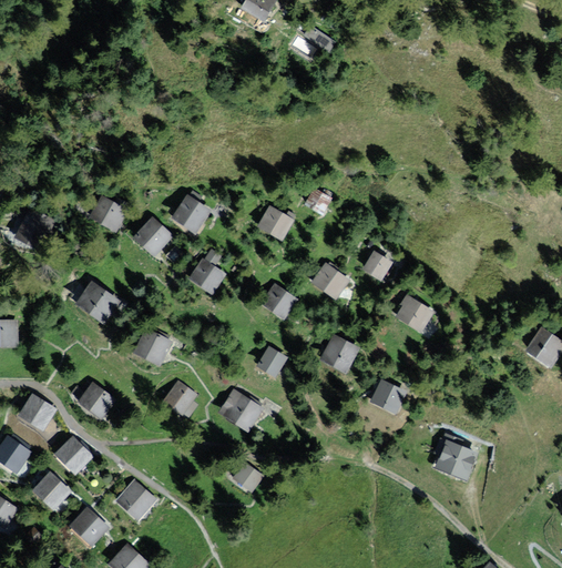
[(277,0),(245,0),(239,12),(266,24),(277,0)]
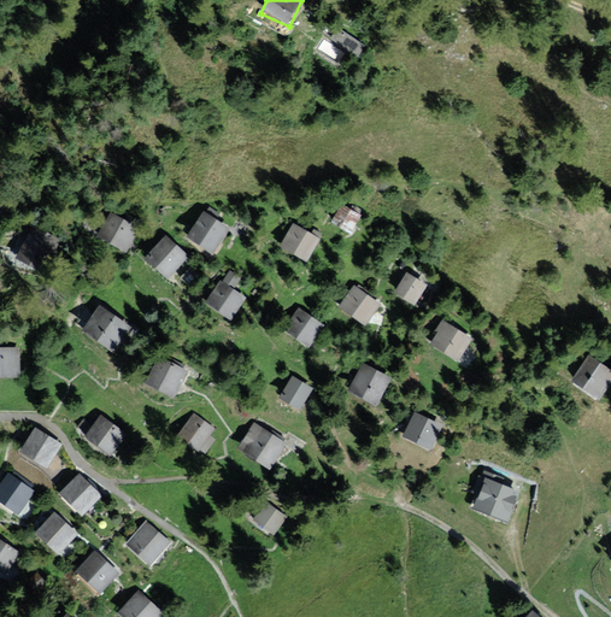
[(344,52),(317,36),(309,51),(334,66),(344,52)]
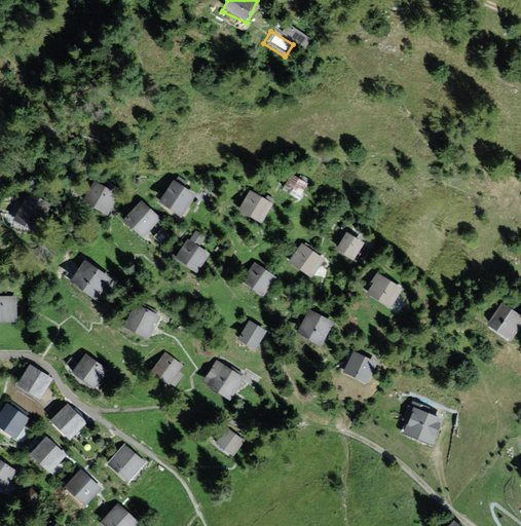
[(306,183),(290,174),(281,190),(297,199),(306,183)]
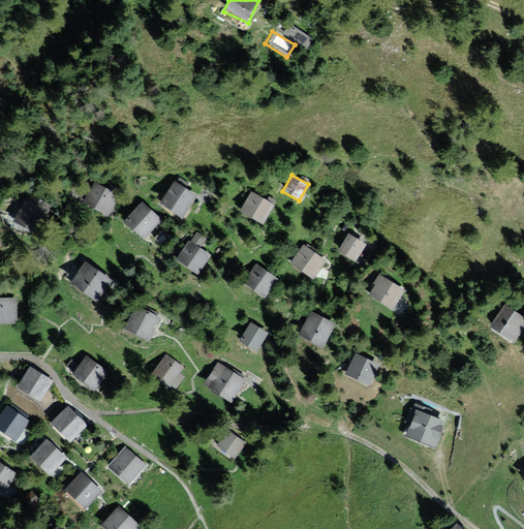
[(197,194),(175,180),(161,201),(184,216),(197,194)]
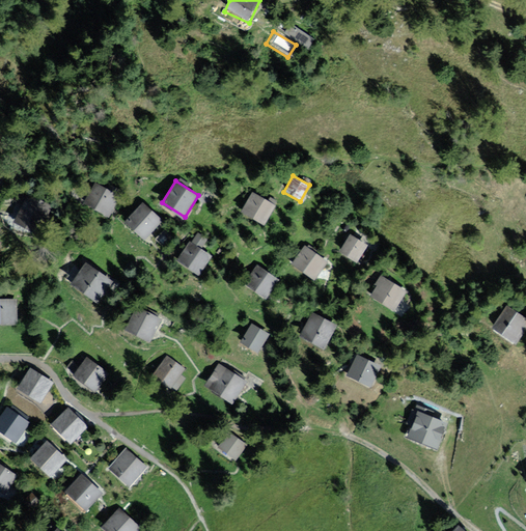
[(119,195),(94,184),(84,203),(109,216),(119,195)]
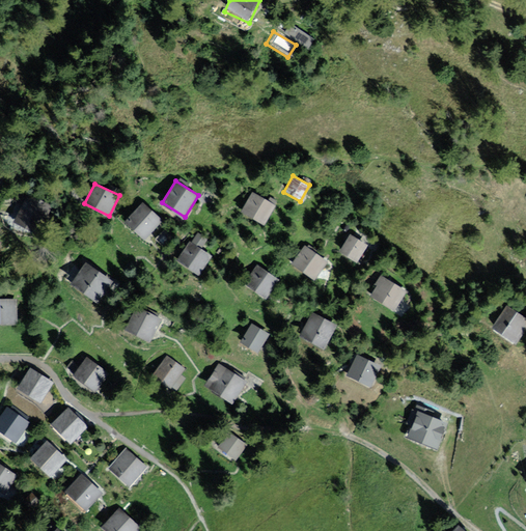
[(274,204),(250,192),(240,213),(263,225),(274,204)]
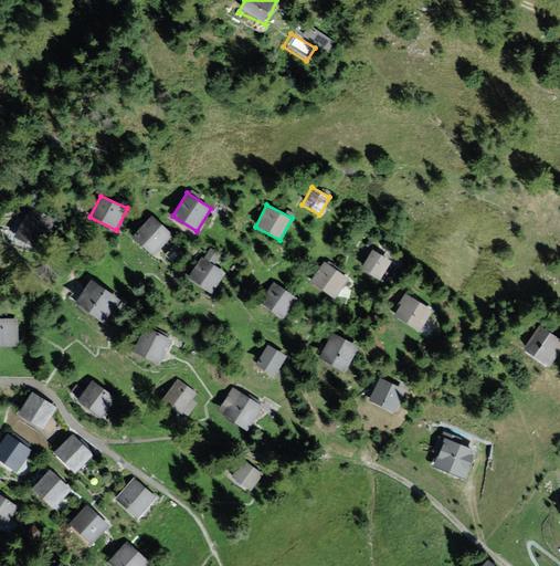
[(43,220),(24,211),(14,232),(33,241),(43,220)]
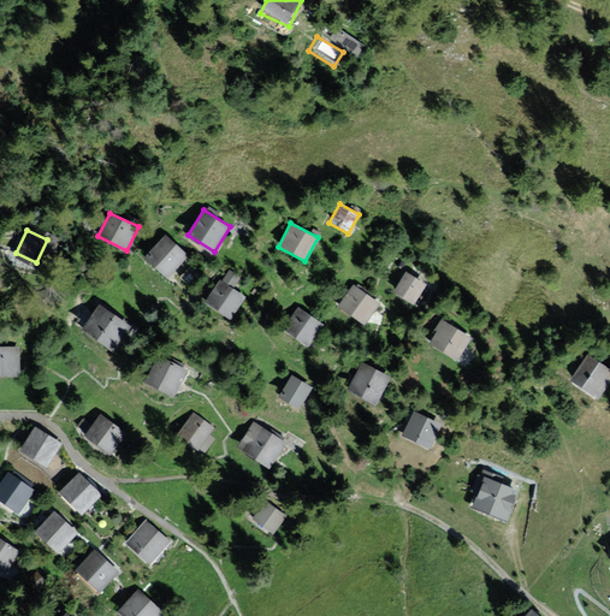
[(189,254),(165,234),(146,256),(169,277),(189,254)]
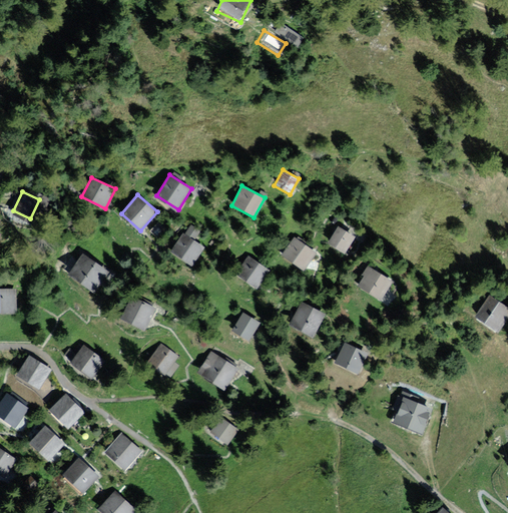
[(355,235),(337,225),(328,242),(346,252),(355,235)]
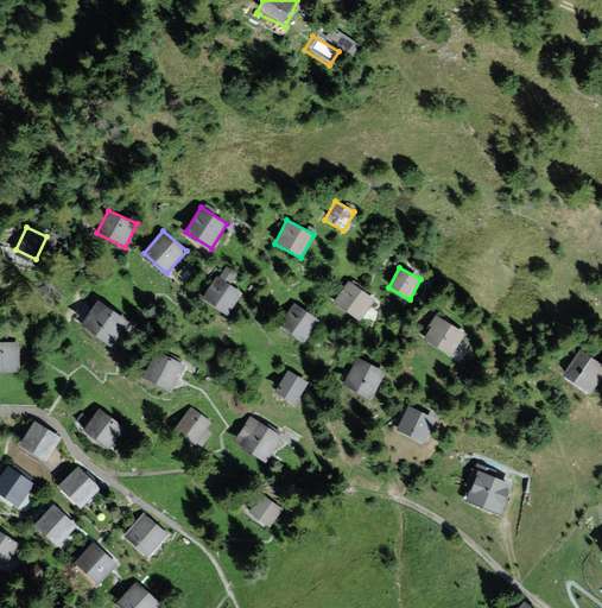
[(244,292),(216,276),(203,299),(229,315),(244,292)]
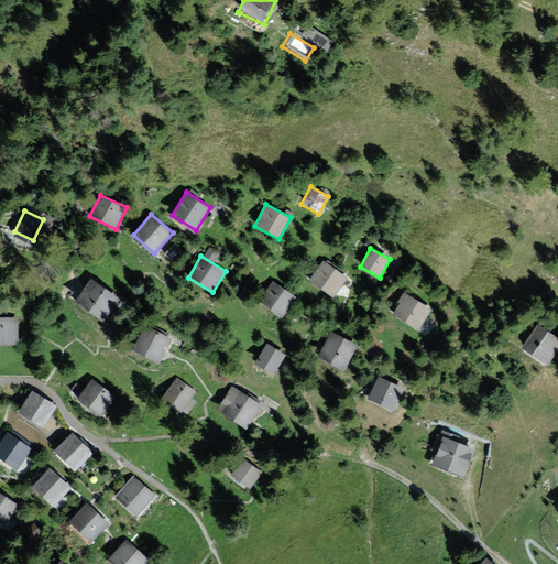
[(348,278),(321,260),(308,280),(335,297),(348,278)]
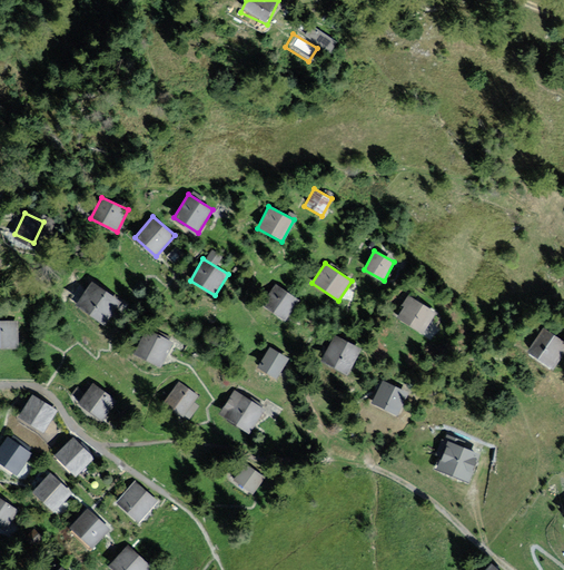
[(119,302),(90,282),(75,304),(105,324),(119,302)]
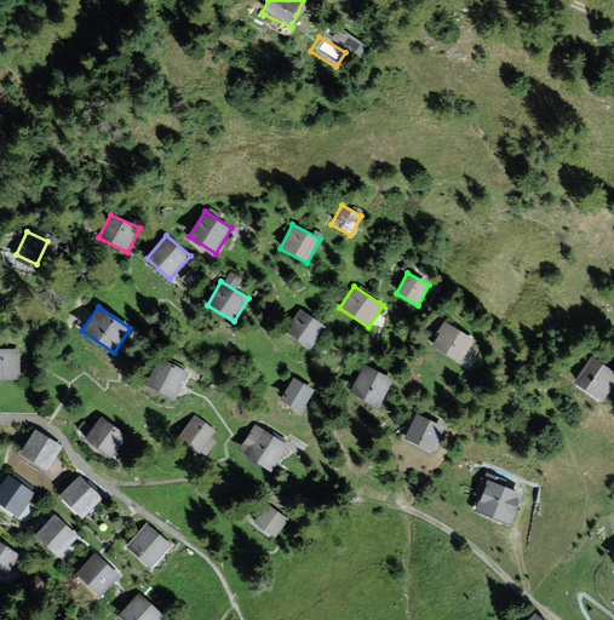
[(326,326),(297,308),(282,331),(311,349),(326,326)]
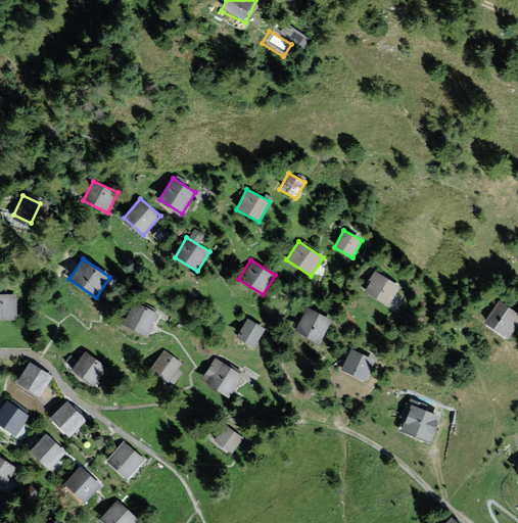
[(399,286),(375,272),(365,291),(389,304),(399,286)]
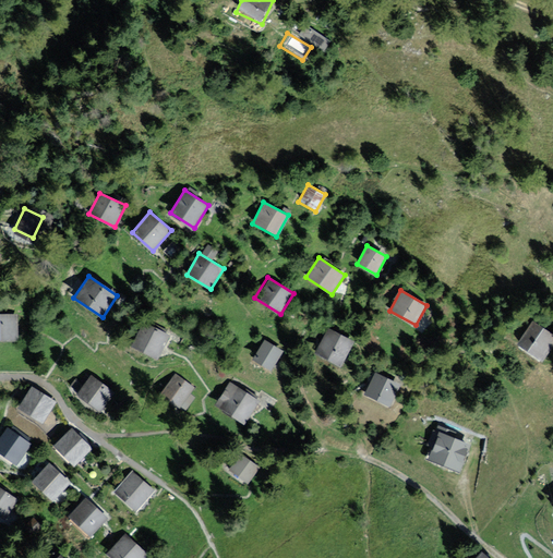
[(17,313),(0,312),(0,339),(17,339),(17,313)]
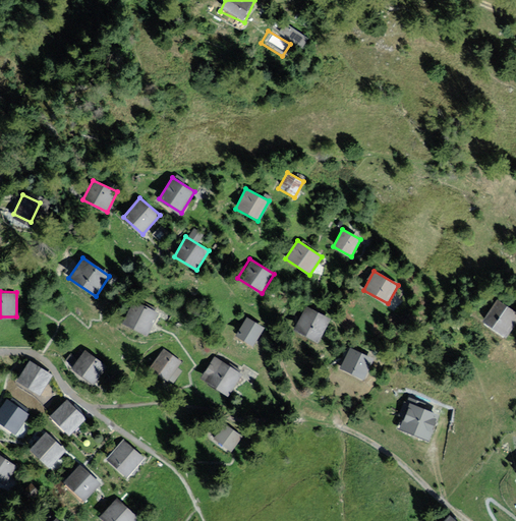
[(515,321),(515,310),(494,298),(480,322),(507,337),(515,321)]
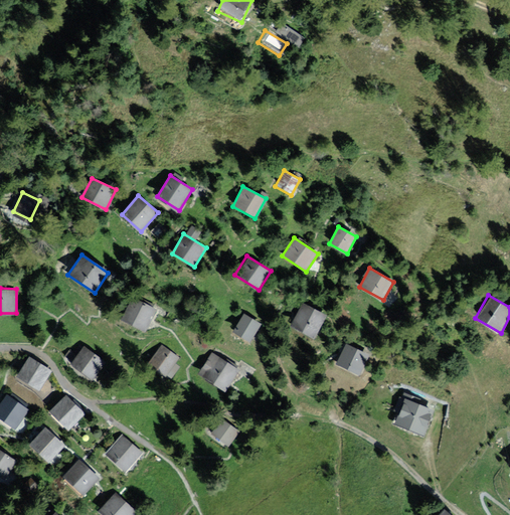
[(156,309),(132,297),(121,318),(145,330),(156,309)]
